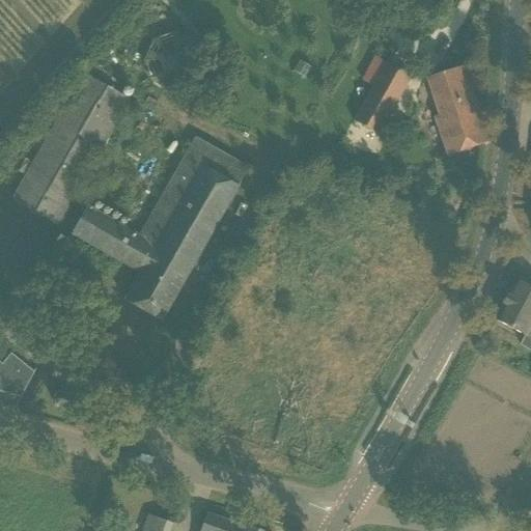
[(195,83),(203,62),(194,42),(173,32),(152,42),(144,62),(152,83),(174,92),(195,83)]
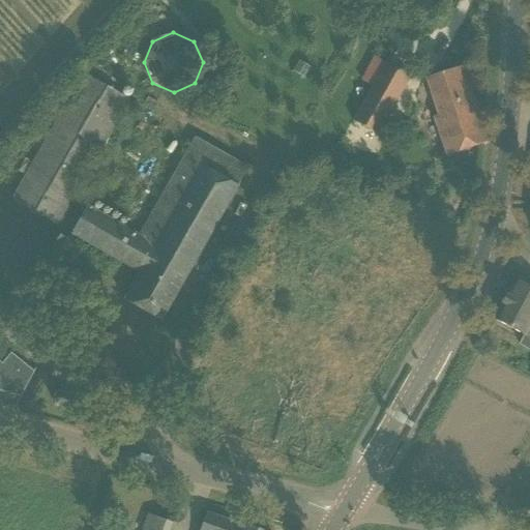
[(352,121),(378,136),(410,79),(384,64),(374,58),(361,80),(372,86),(352,121)]
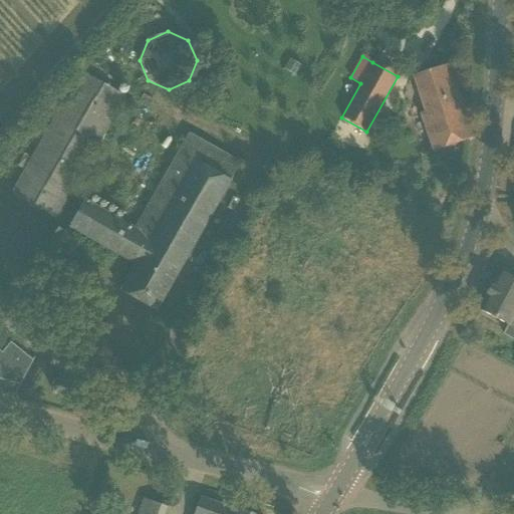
[(472,139),(448,65),(413,77),(425,113),(421,114),(434,152),(472,139)]
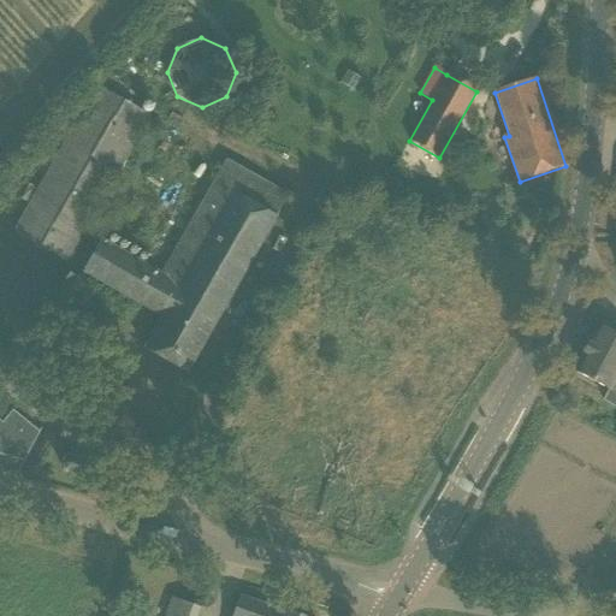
[(149,118),(98,88),(13,234),(66,264),(110,189),(149,118)]
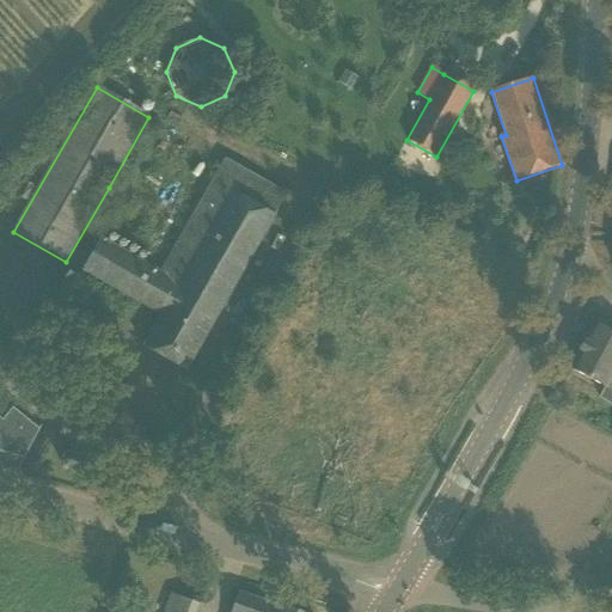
[(161,271),(101,238),(83,270),(161,316),(144,348),(185,372),(275,216),(274,216),(286,196),(225,161),(161,271)]
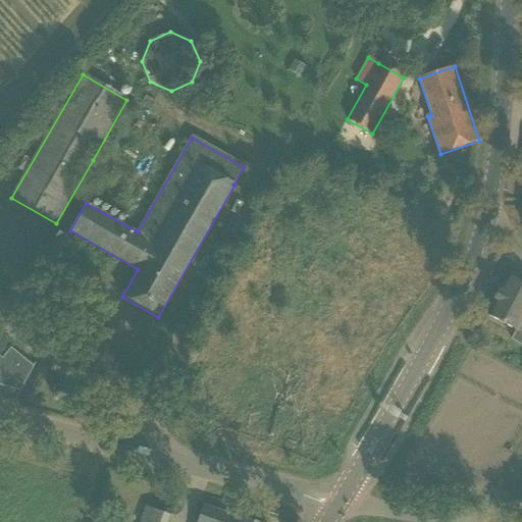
[(521,285),(507,277),(486,315),(515,330),(510,341),(521,348),(521,285)]
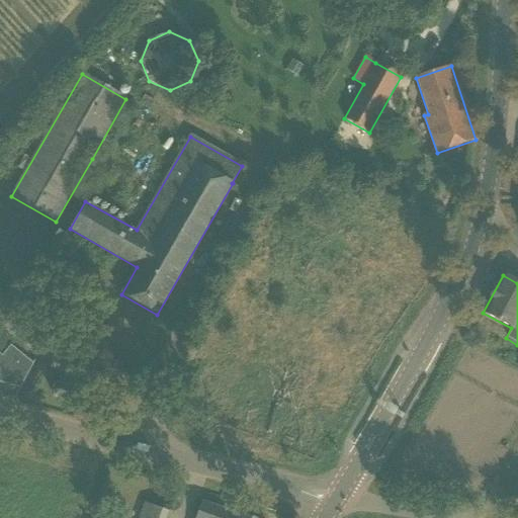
[(0,382),(19,389),(17,391),(18,392),(35,362),(34,361),(32,363),(11,345),(2,356),(0,354),(0,382)]
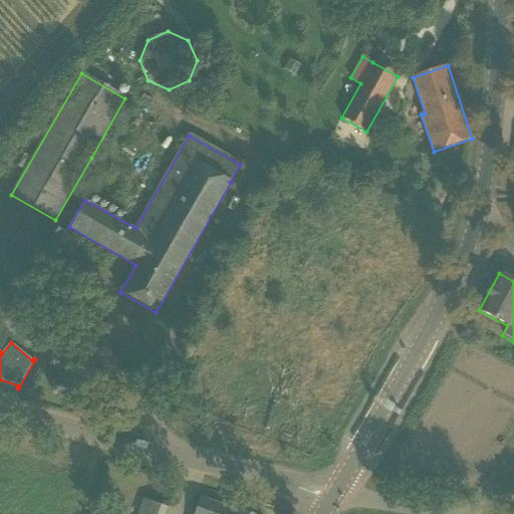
[(66,399),(68,396),(71,387),(60,381),(60,379),(58,379),(58,381),(55,382),(54,381),(52,382),(53,384),(52,387),(50,387),(50,389),(52,390),(53,392),(52,394),(54,395),(55,394),(66,399)]
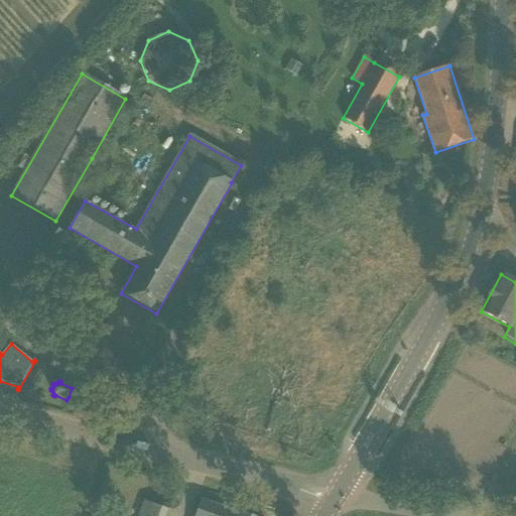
[(195,515),(245,515),(234,512),(201,500),(195,515)]
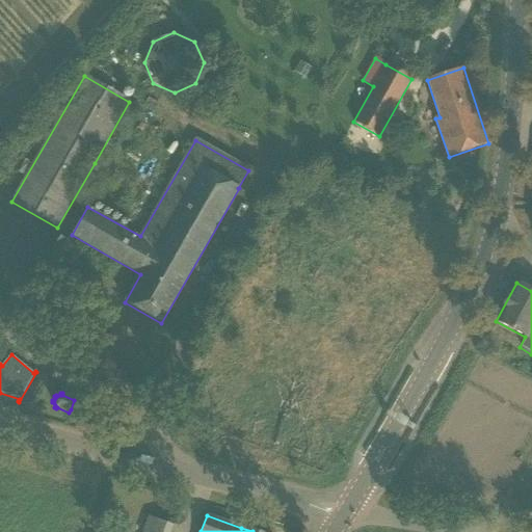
[(150,517),(143,531),(170,531),(174,526),(150,517)]
